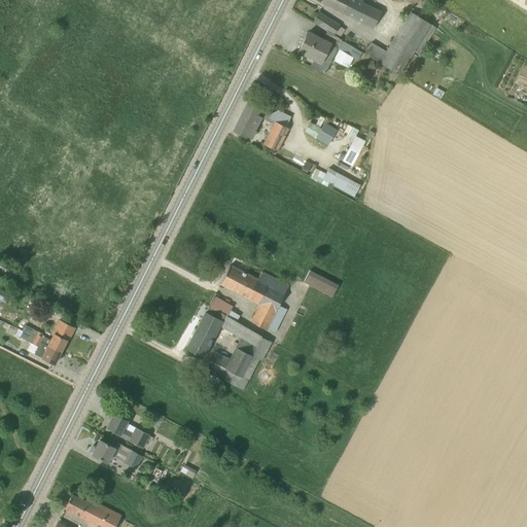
[(374,28),(381,13),(361,3),(362,0),(324,0),(323,2),(374,28)]
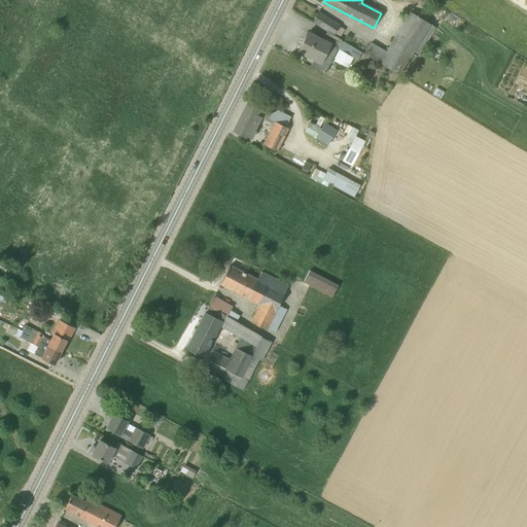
[(372,43),(364,55),(398,75),(413,54),(418,57),(435,28),(411,12),(386,51),(372,43)]
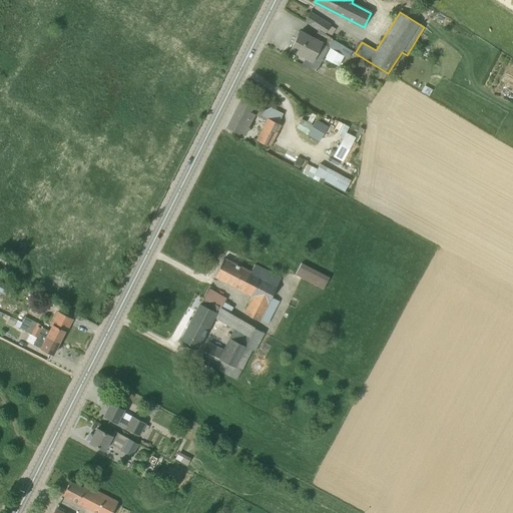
[(319,30),(325,35),(330,26),(310,13),(305,21),(319,30)]
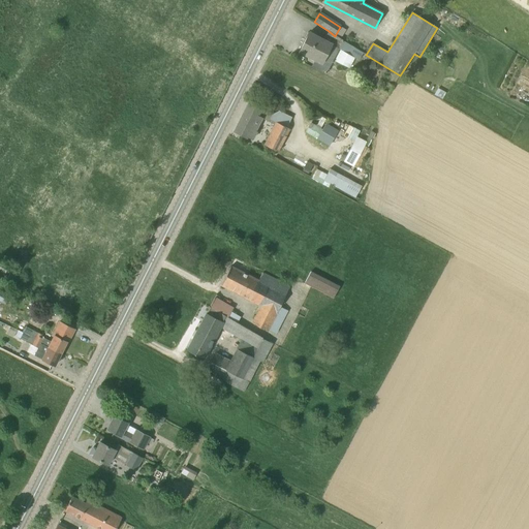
[(345,42),(335,36),(329,31),(323,40),(309,33),(300,52),(317,61),(314,68),(329,75),(345,42)]
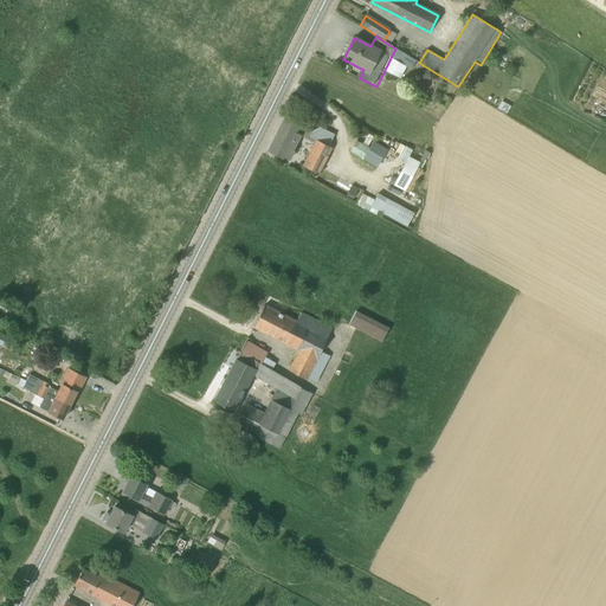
[(311,150),(326,159),(331,148),(329,146),(334,136),(320,129),(313,131),(300,126),(300,124),(284,117),(277,133),(296,143),(300,135),(315,143),(311,150)]
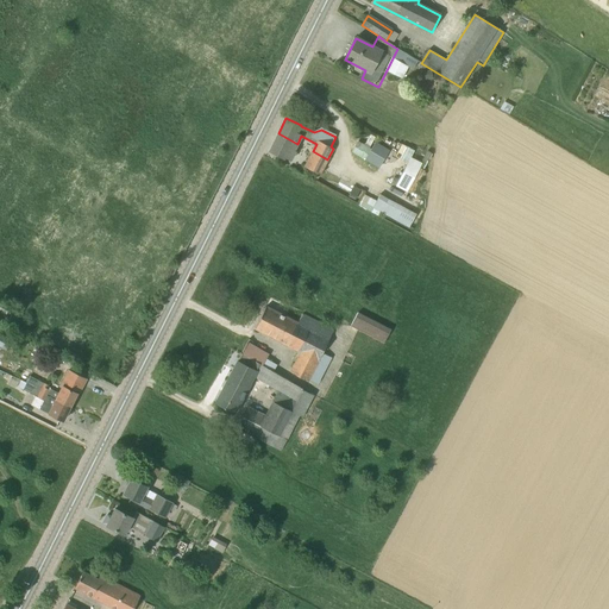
[(294,151),(297,144),(278,133),(269,152),(283,159),(284,157),(290,161),(295,152),(294,151)]
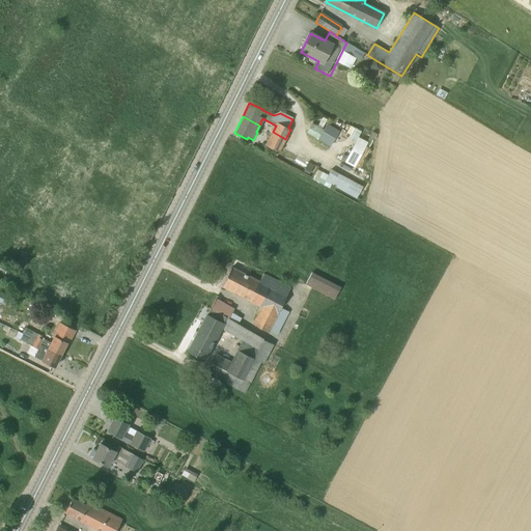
[(311,123),(306,133),(317,139),(324,130),(322,129),(327,119),(323,117),(317,127),(311,123)]
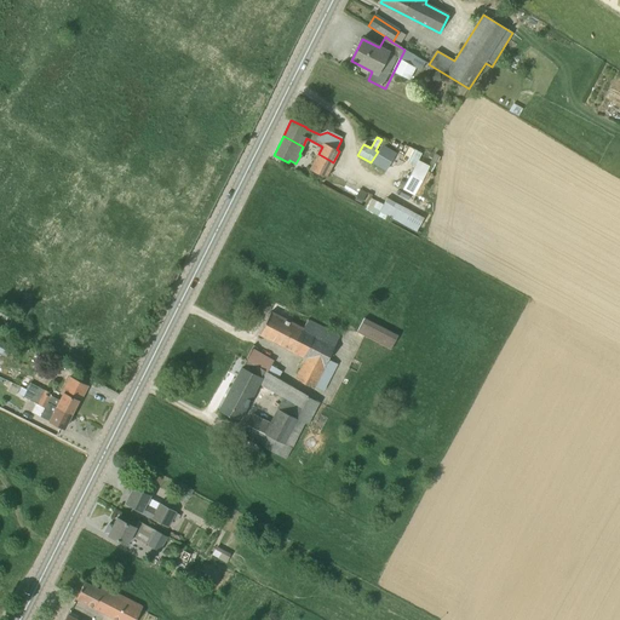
[(378,151),(371,162),(385,171),(396,153),(382,144),(378,151)]
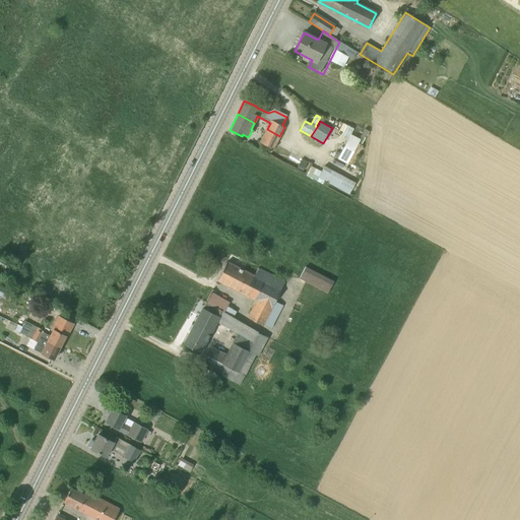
[(279,136),(267,129),(260,142),(273,149),(279,136)]
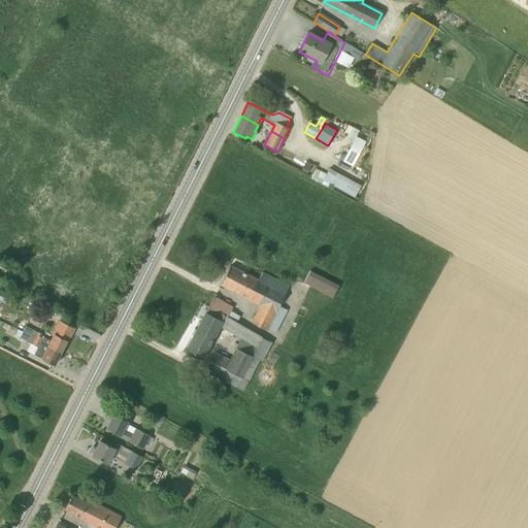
[(366,141),(356,136),(349,150),(359,154),(363,146),(366,141)]
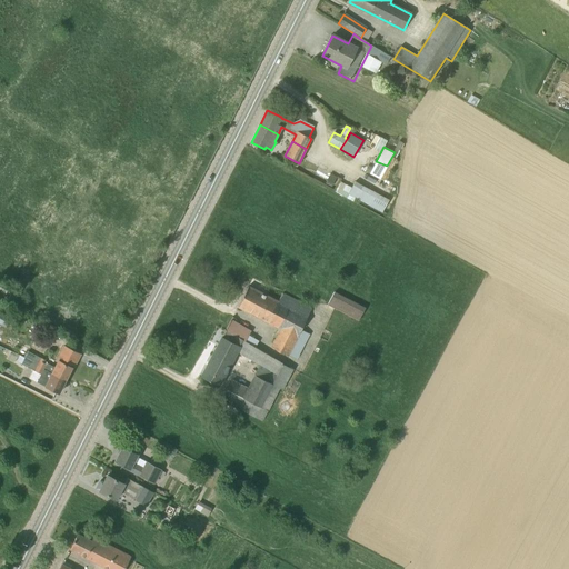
[(331,187),(337,177),(330,175),(326,183),(331,187)]
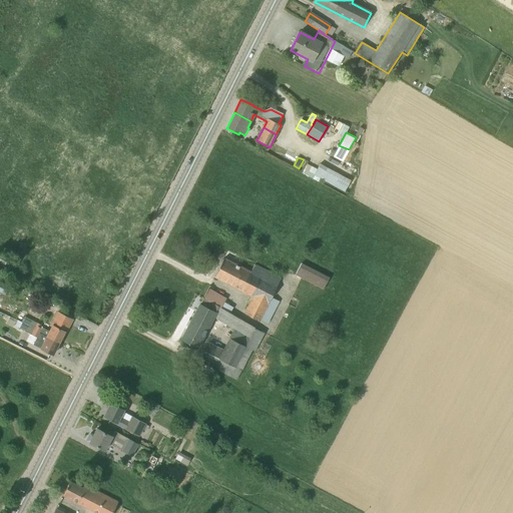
[(319,178),(343,190),(349,177),(318,163),(316,167),(306,162),(301,172),(318,180),(319,178)]
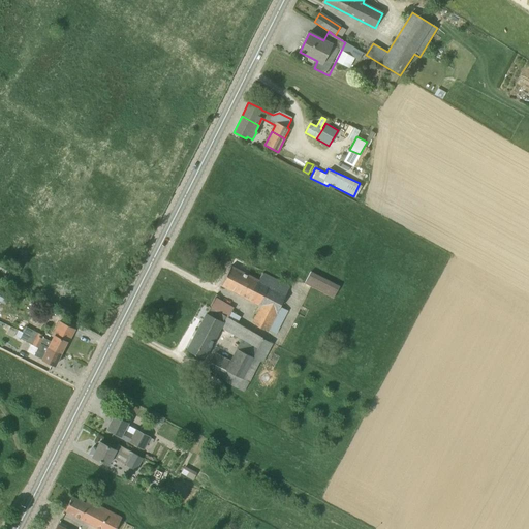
[(0,267),(0,279),(12,286),(18,277),(0,267)]
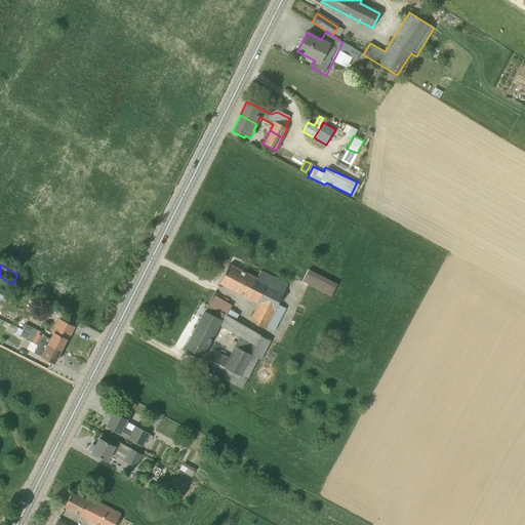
[(265,329),(266,327),(273,331),(285,309),(278,305),(284,292),(287,285),(260,271),(256,279),(229,265),(219,283),(259,304),(250,321),(265,329)]
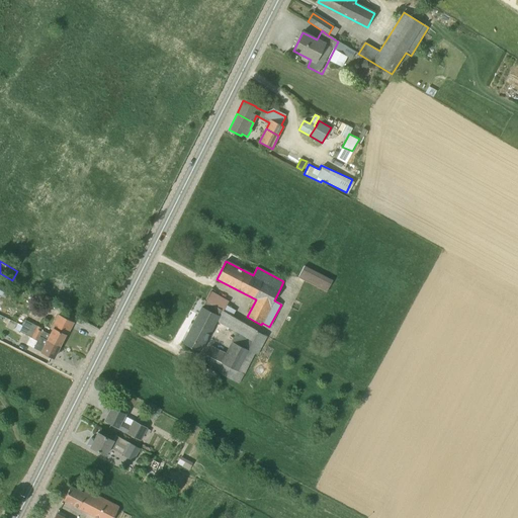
[(300,264),(294,275),(326,291),(332,280),(300,264)]
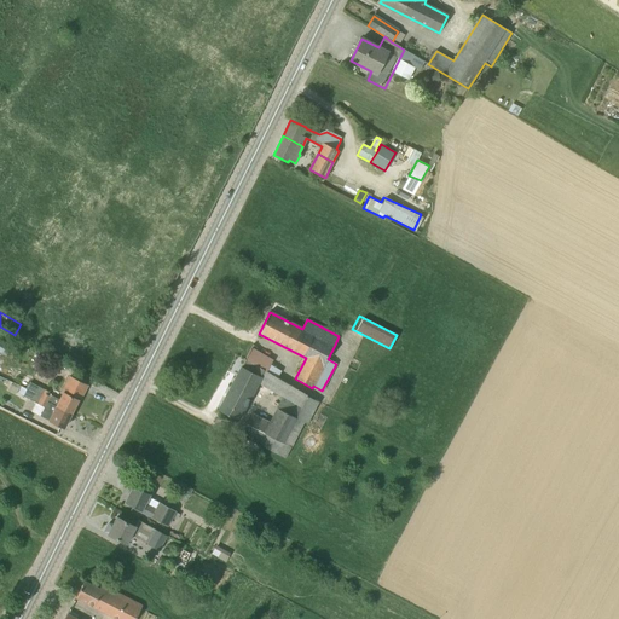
[(0,353),(6,357),(11,347),(0,341),(0,353)]
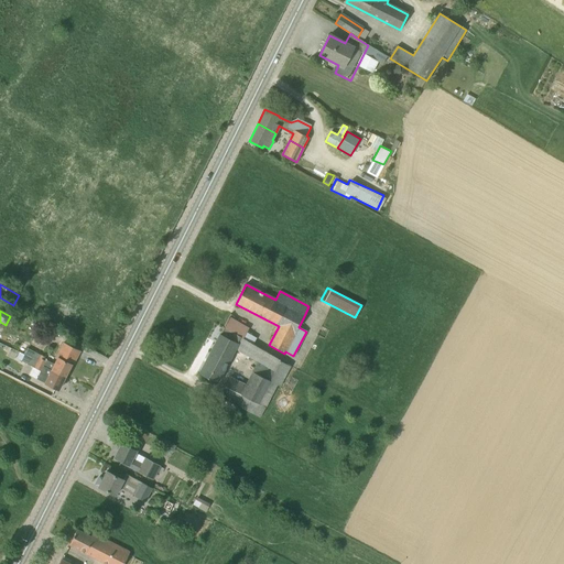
[(242,339),(223,328),(199,373),(217,383),(235,349),(257,361),(274,372),(270,382),(251,372),(245,384),(229,377),(220,394),(223,396),(220,398),(260,419),(277,386),(280,388),(291,368),(280,361),(242,339)]
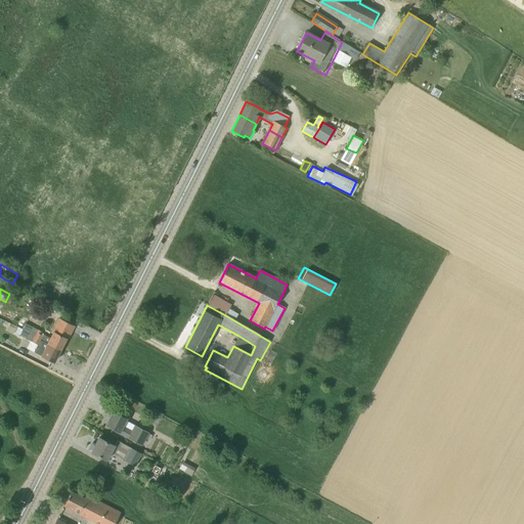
[(225,315),(234,320),(238,314),(229,309),(225,315)]
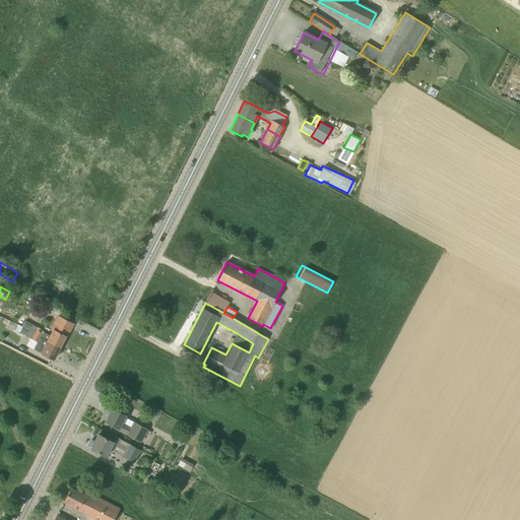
[(53,330),(66,336),(67,337),(73,324),(59,316),(52,329),(53,330)]
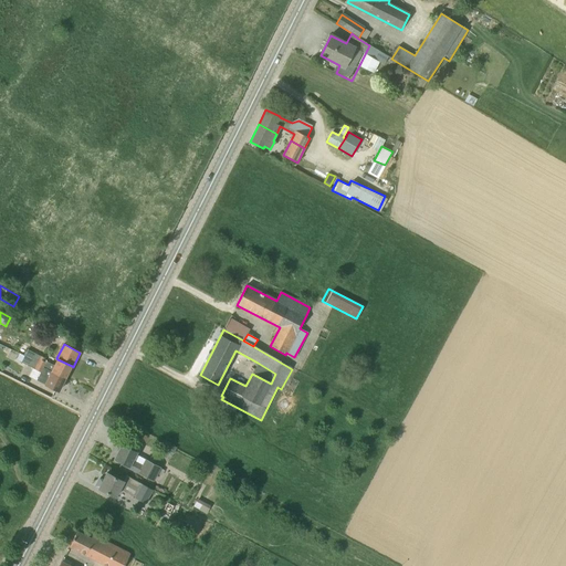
[(21,363),(28,366),(34,353),(28,349),(21,363)]
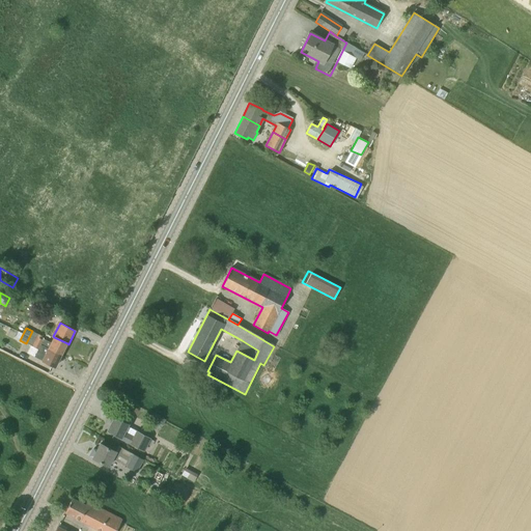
[(32,331),(26,343),(38,350),(34,357),(55,367),(61,355),(34,340),(37,334),(32,331)]
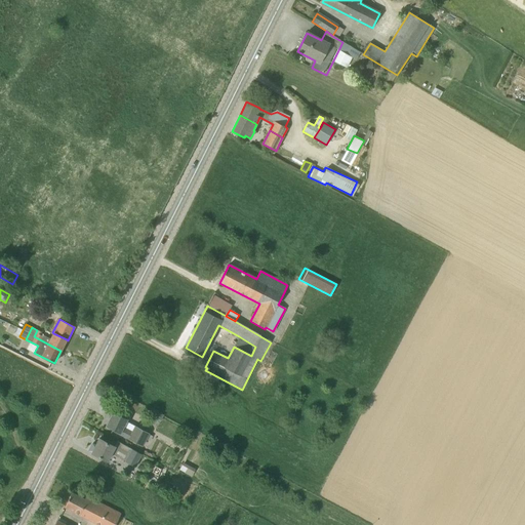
[(34,336),(61,351),(67,339),(53,333),(50,339),(43,335),(43,336),(40,335),(42,332),(37,330),(34,336)]
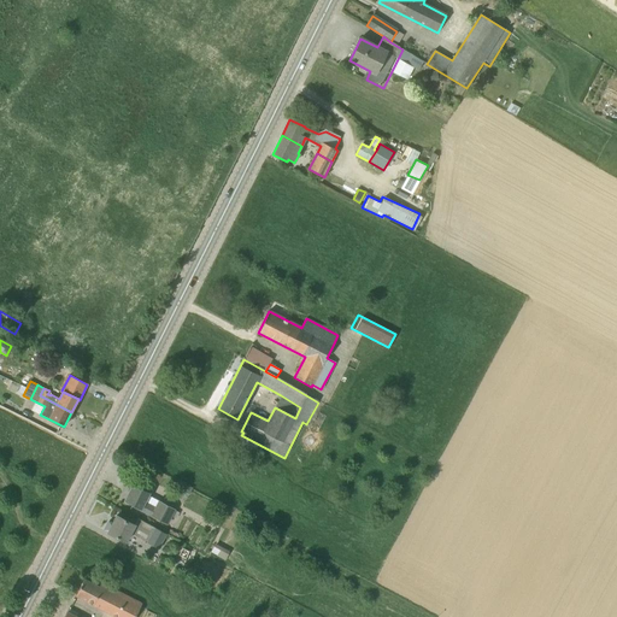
[(166,524),(175,509),(148,495),(150,493),(133,485),(131,486),(130,486),(128,491),(129,492),(124,500),(133,505),(131,506),(166,524)]
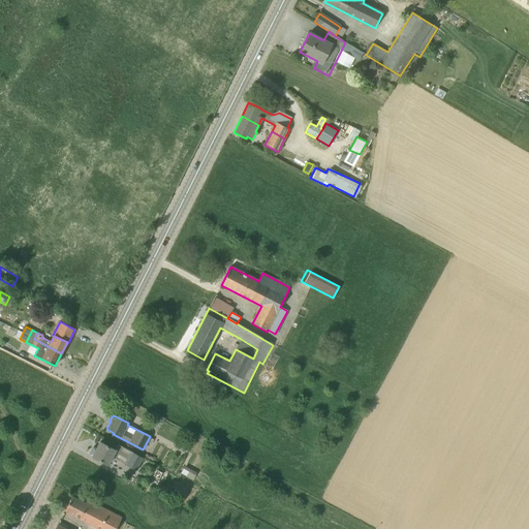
[(191,442),(194,436),(189,433),(186,439),(191,442)]
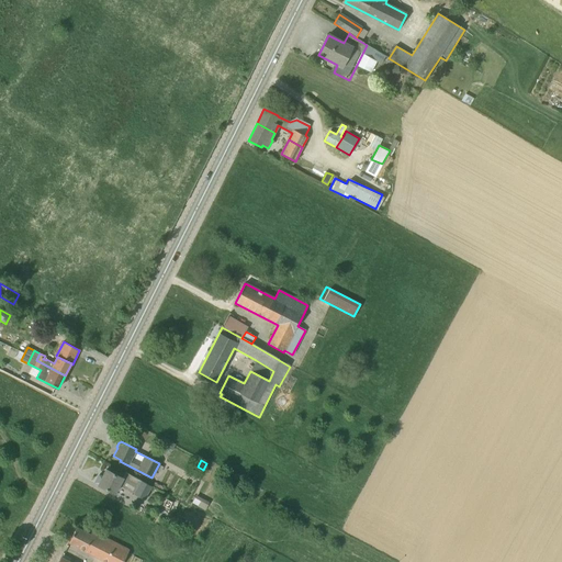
[(119,485),(134,494),(141,481),(125,472),(122,478),(107,470),(98,485),(115,494),(119,485)]
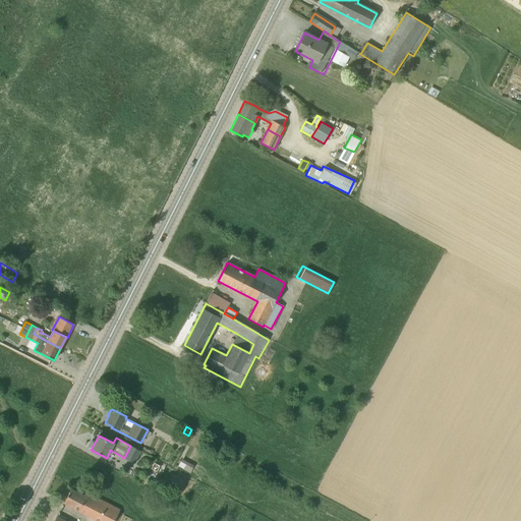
[(156,474),(160,466),(154,463),(150,470),(156,474)]
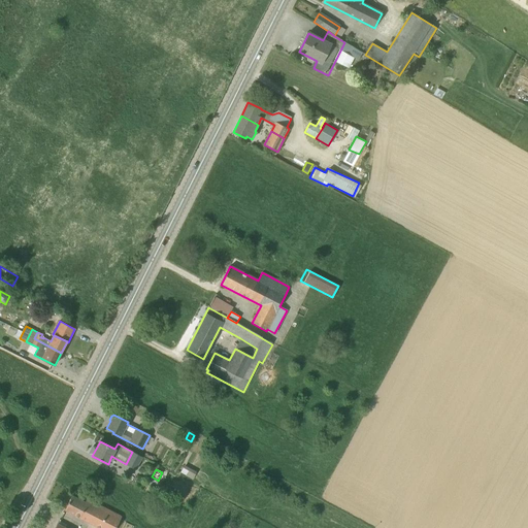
[(85,502),(72,496),(65,509),(100,527),(116,527),(122,517),(87,498),(85,502)]
